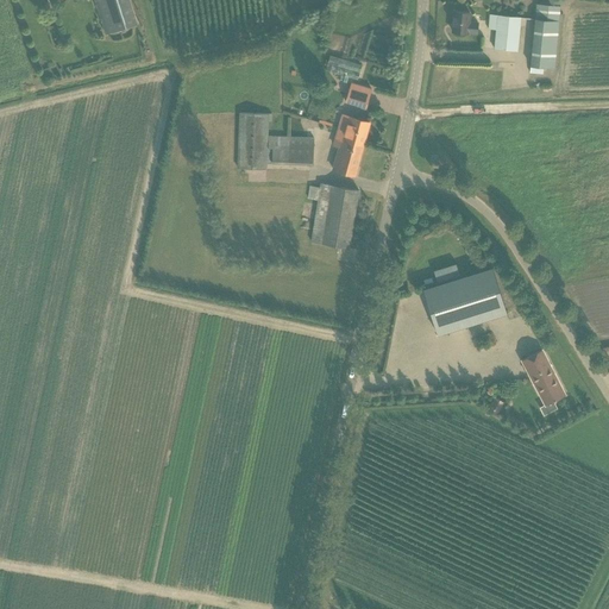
[(94,0),(106,35),(138,25),(129,0),(94,0)]
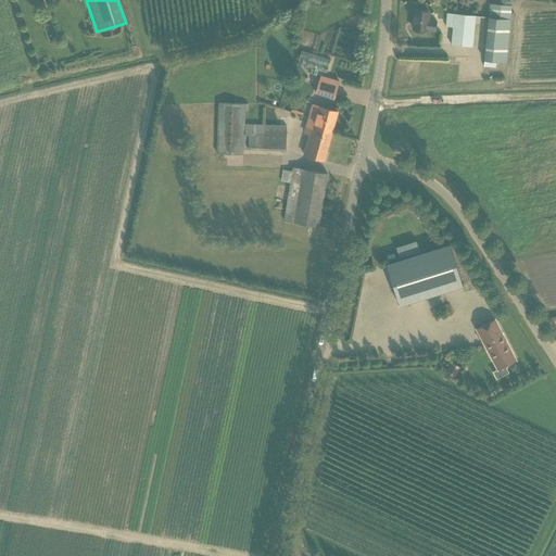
[(490,3),(484,61),(484,66),(495,67),(496,62),(506,63),(512,5),(490,3)]
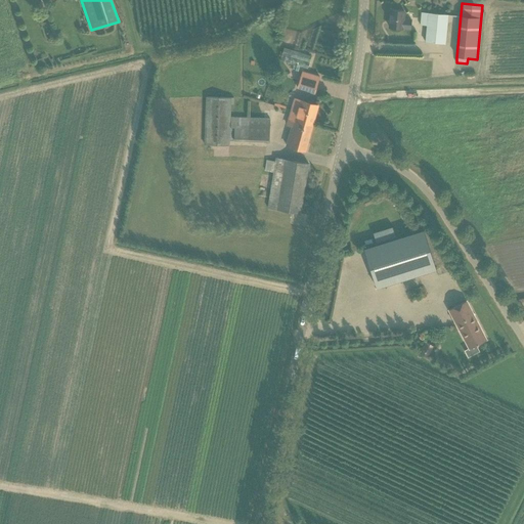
[(391,10),(389,28),(410,30),(411,19),(403,18),(404,11),(391,10)]
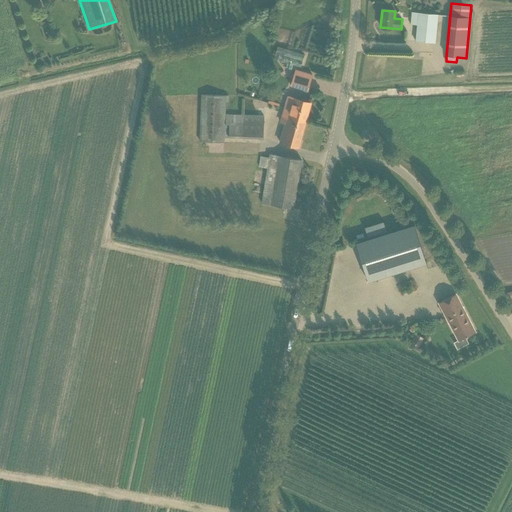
[(415,41),(425,42),(435,43),(437,22),(445,22),(446,15),(437,15),(412,12),(410,24),(417,25),(415,41)]
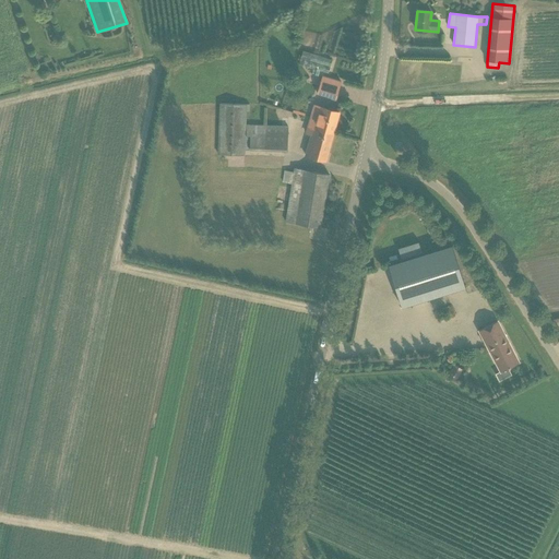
[(302,50),(299,64),(312,69),(311,73),(318,75),(320,71),(329,73),(332,60),(302,50)]
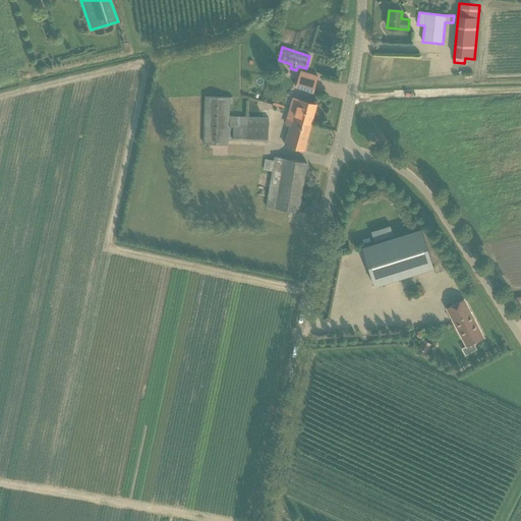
[(296,88),(303,90),(312,93),(317,75),(301,71),(296,88)]
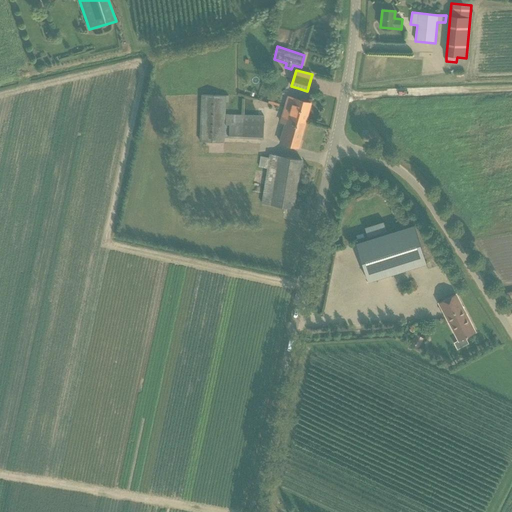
[(224,137),(263,139),(264,116),(227,114),(225,114),(225,101),(228,101),(228,96),(201,95),(200,141),(224,142),(224,137)]
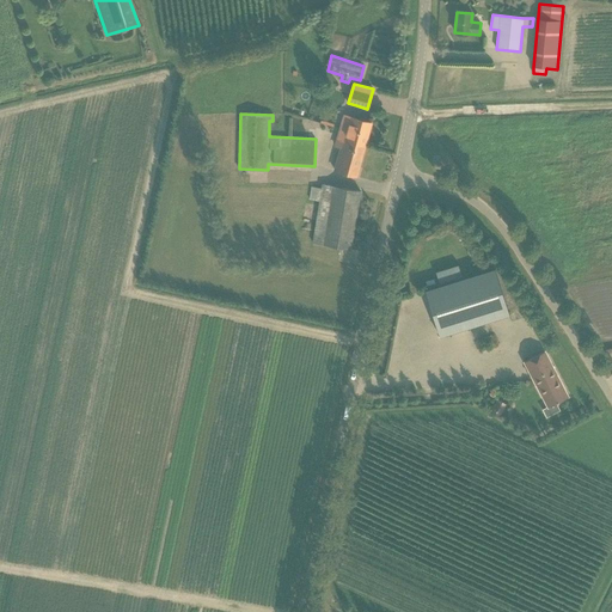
[(350,117),(347,133),(346,136),(350,138),(349,141),(365,145),(371,123),(360,120),(350,117)]
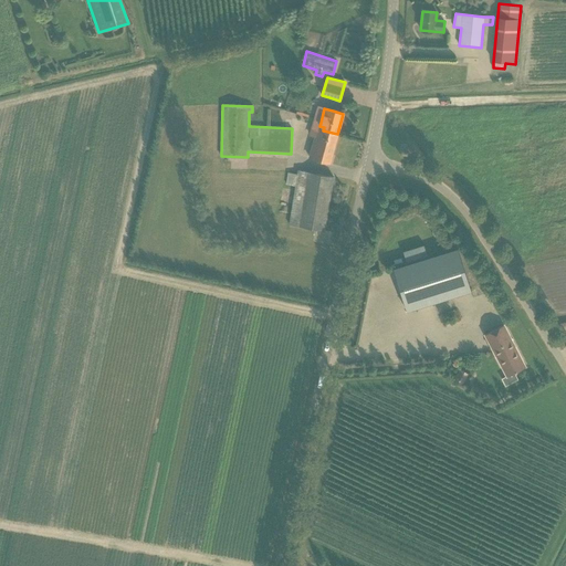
[(329,164),(337,134),(323,130),(324,127),(320,126),(321,123),(317,122),(318,121),(314,119),(310,135),(316,136),(310,158),(318,160),(329,164)]
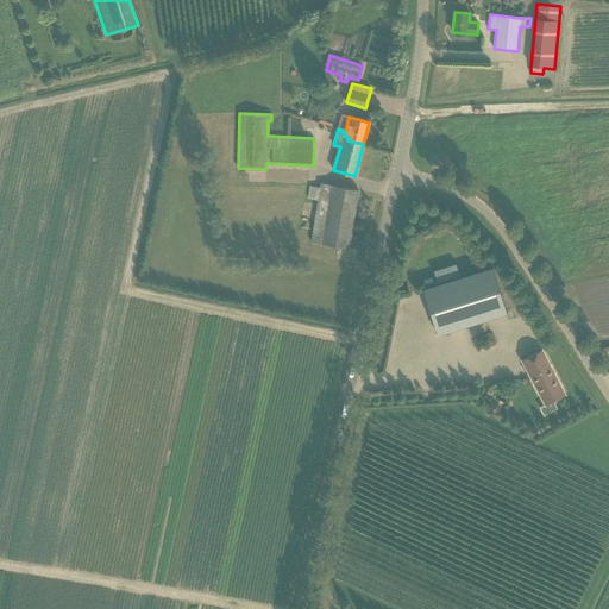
[(359,190),(347,188),(321,184),(320,188),(311,187),(308,198),(319,200),(312,243),(350,249),(359,190)]
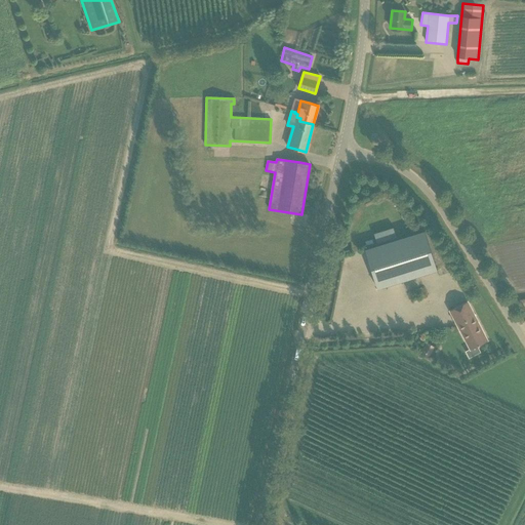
[(365,249),(377,288),(437,270),(425,231),(365,249)]
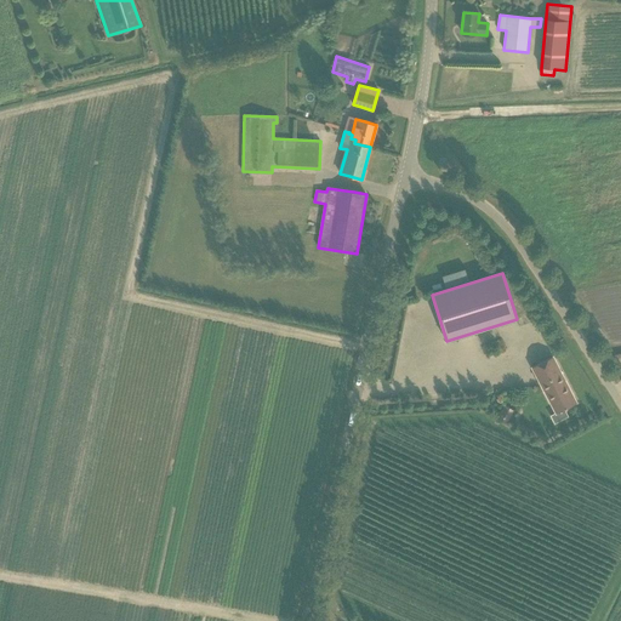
[(553,357),(531,368),(556,412),(550,415),(554,423),(569,416),(564,409),(577,403),(553,357)]
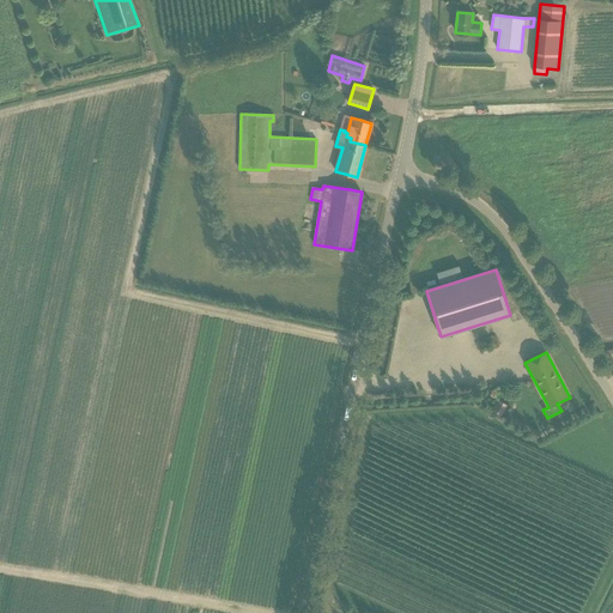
[(502,416),(508,406),(499,400),(492,411),(502,416)]
